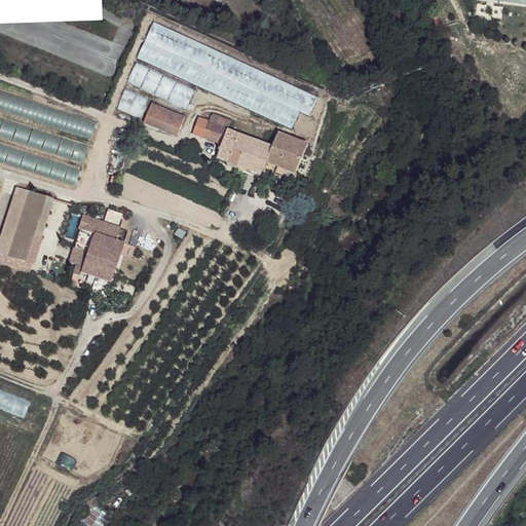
[(138,61),(304,128),(310,112),(311,112),(318,94),(153,27),(147,40),(138,61)]
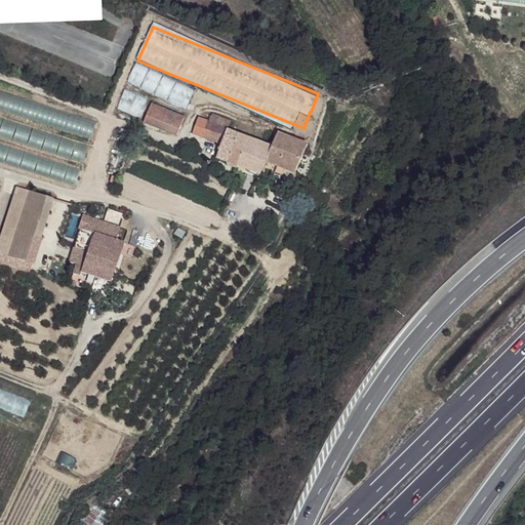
[(134,64),(126,83),(187,109),(195,88),(134,64)]
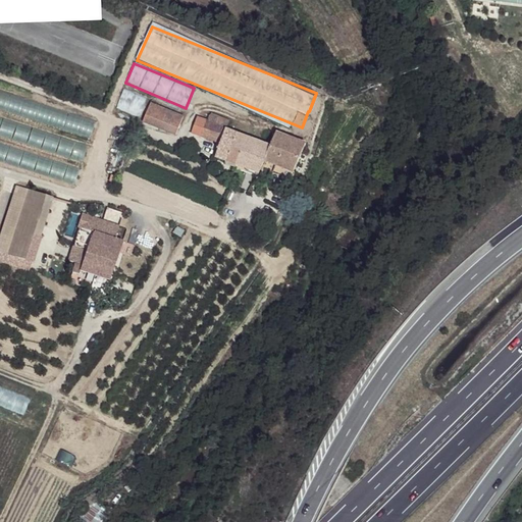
[(123,90),(116,109),(140,117),(147,99),(123,90)]
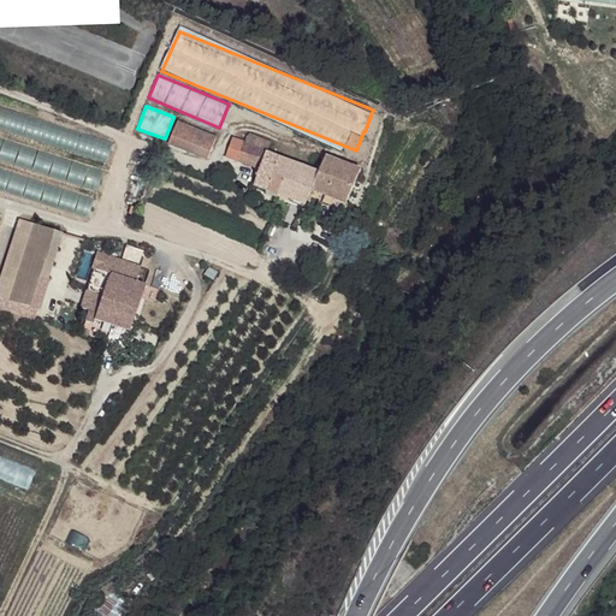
[(117,143),(0,107),(0,196),(92,225),(117,143)]
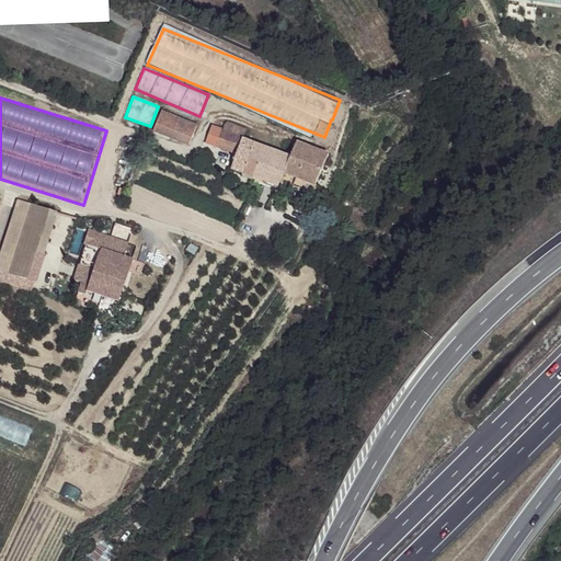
[(167,112),(158,135),(190,148),(199,126),(167,112)]
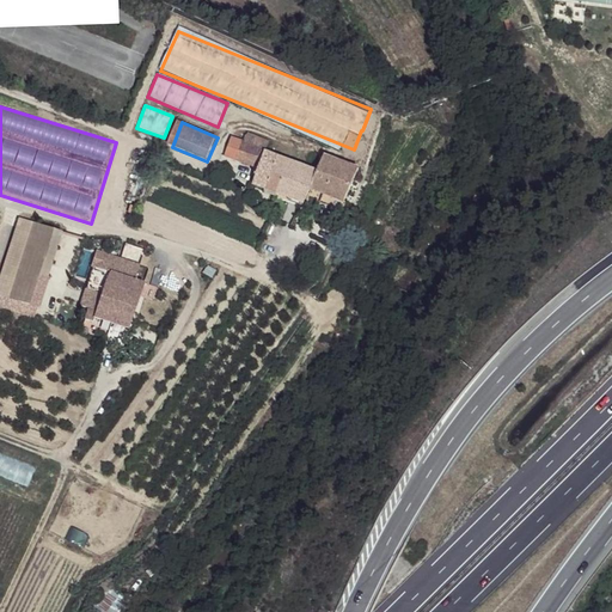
[(237,153),(233,160),(258,172),(251,185),(304,206),(310,191),(342,204),(357,170),(320,157),(314,173),(277,159),(262,154),(265,142),(246,135),(244,142),(232,139),(228,150),(237,153)]
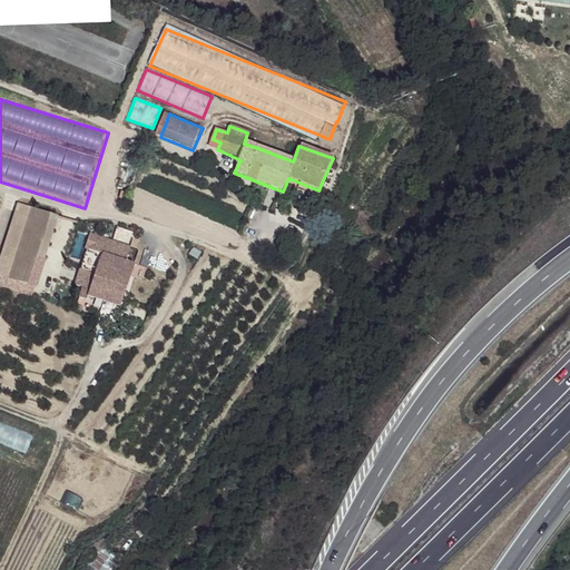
[(30,208),(7,278),(33,287),(57,217),(30,208)]
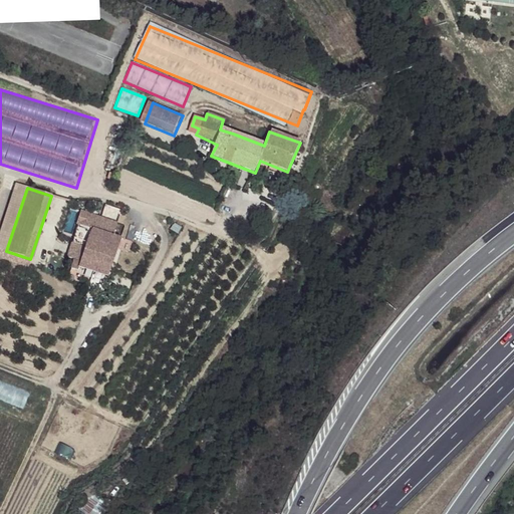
[(72,243),(67,257),(73,259),(70,270),(76,271),(77,267),(107,277),(119,240),(111,237),(114,225),(96,219),(92,231),(90,230),(84,247),(72,243)]
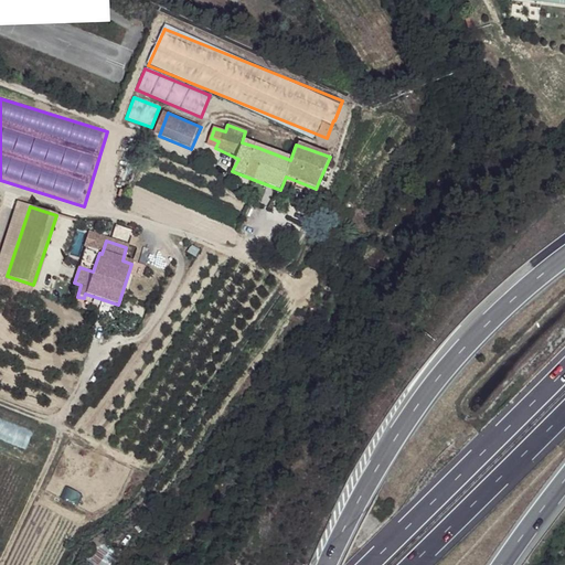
[(100,358),(93,354),(89,362),(96,365),(100,358)]
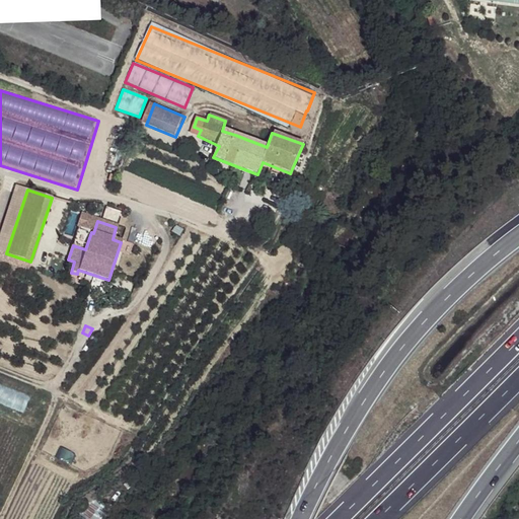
[(81,515),(87,518),(105,518),(113,511),(94,498),(81,515)]
